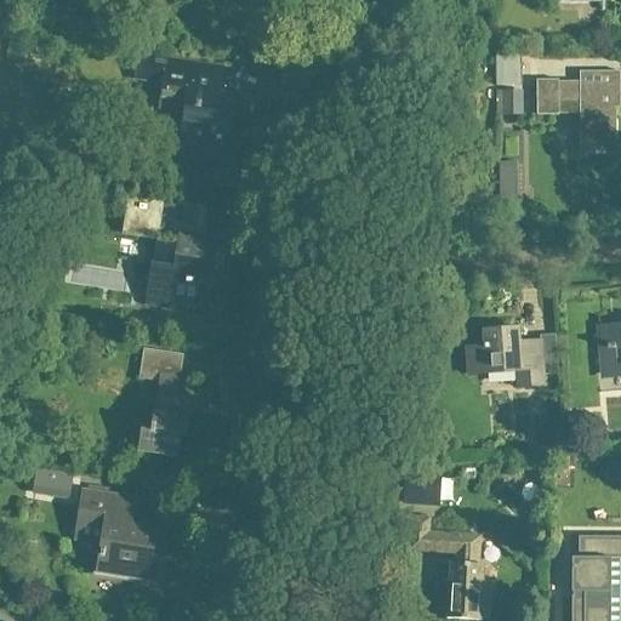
[(159,33),(142,30),(140,49),(157,51),(159,33)]
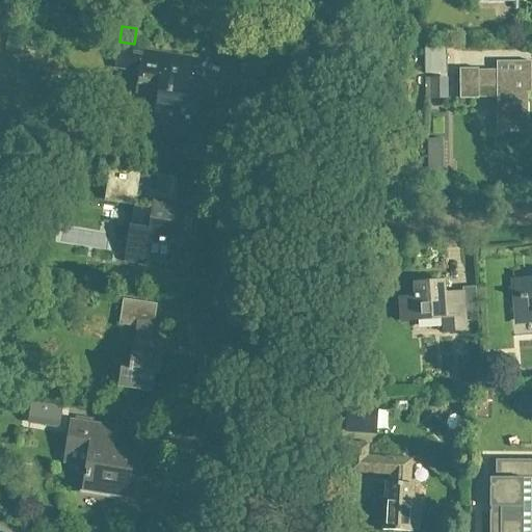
[(191,57),(117,47),(114,69),(139,73),(138,83),(135,97),(158,100),(153,133),(191,138),(198,82),(188,81),(191,57)]
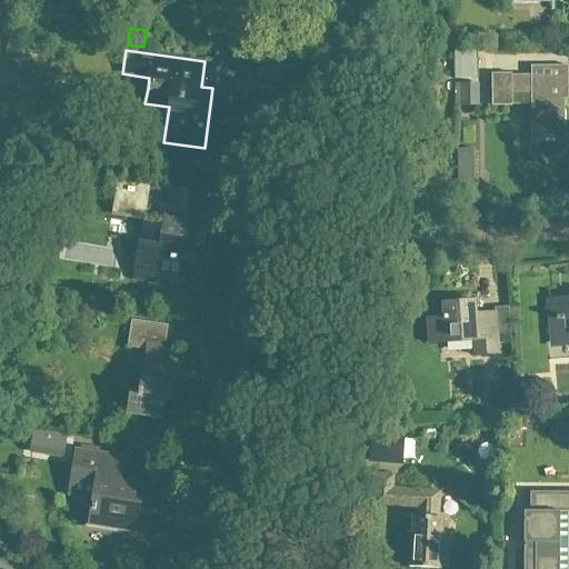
[(568,87),(568,66),(531,66),(531,73),(490,75),(491,106),(511,106),(511,95),(529,93),(530,133),(530,141),(563,141),(563,132),(562,87),(568,87)]
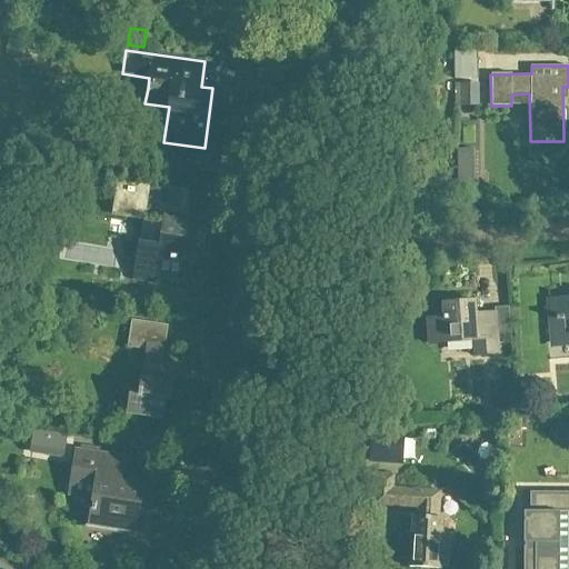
[(479,107),(479,83),(461,83),(461,106),(479,107)]
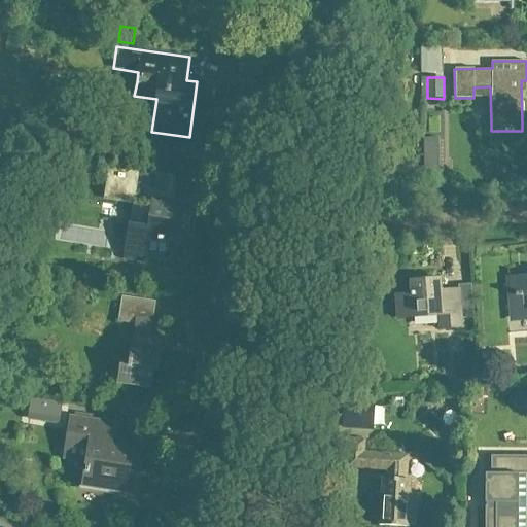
[(401,132),(388,131),(386,147),(399,149),(401,132)]
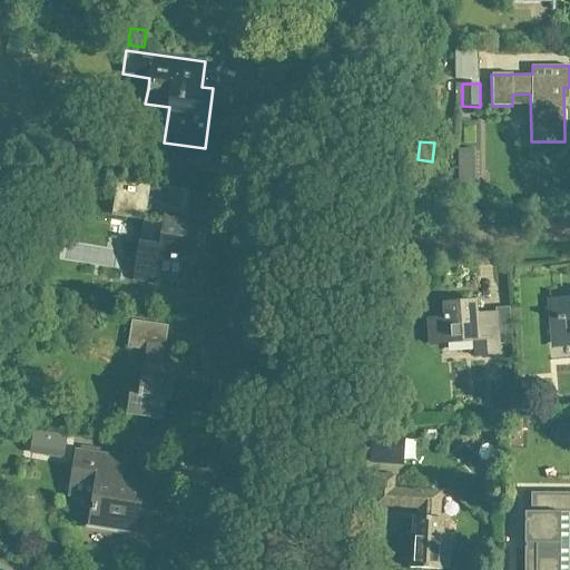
[(180,189),(128,180),(117,179),(111,216),(140,220),(131,279),(155,283),(156,277),(188,282),(198,222),(186,219),(190,190),(180,189)]
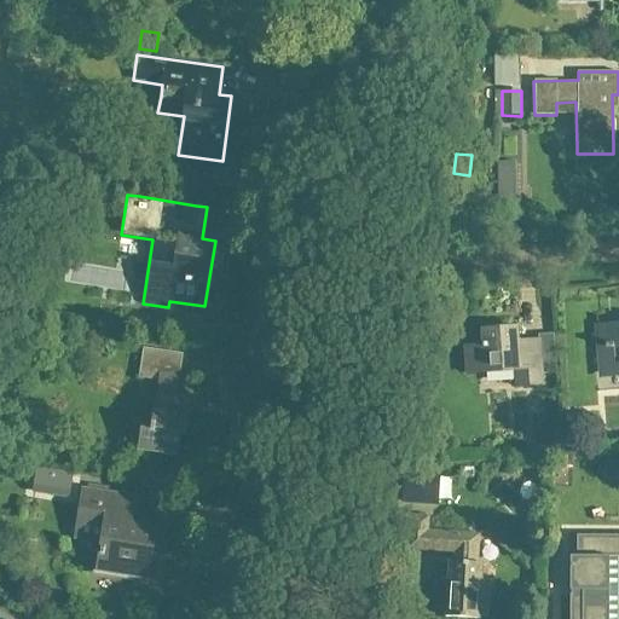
[(618,324),(596,327),(597,348),(596,348),(599,380),(618,376),(618,324)]
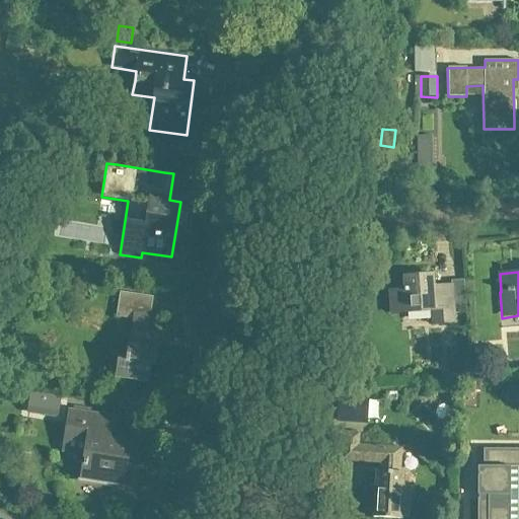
[(403,279),(404,291),(389,292),(391,315),(432,312),(433,325),(455,323),(454,315),(466,314),(463,280),(451,280),(451,287),(434,288),(433,276),(403,279)]
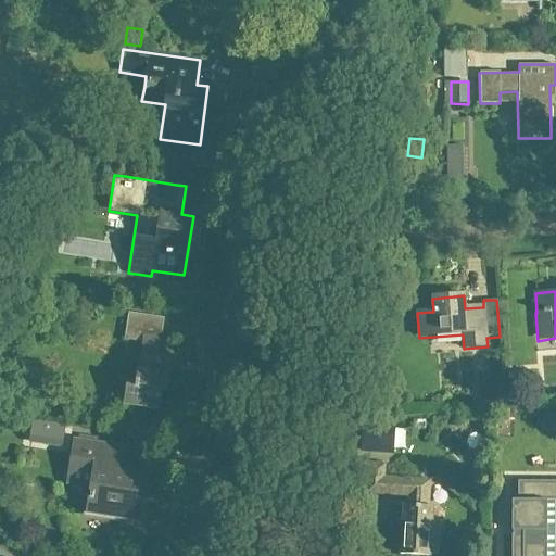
[(158,357),(163,319),(128,314),(125,335),(142,338),(136,384),(126,383),(123,406),(159,411),(162,390),(166,391),(171,359),(158,357)]
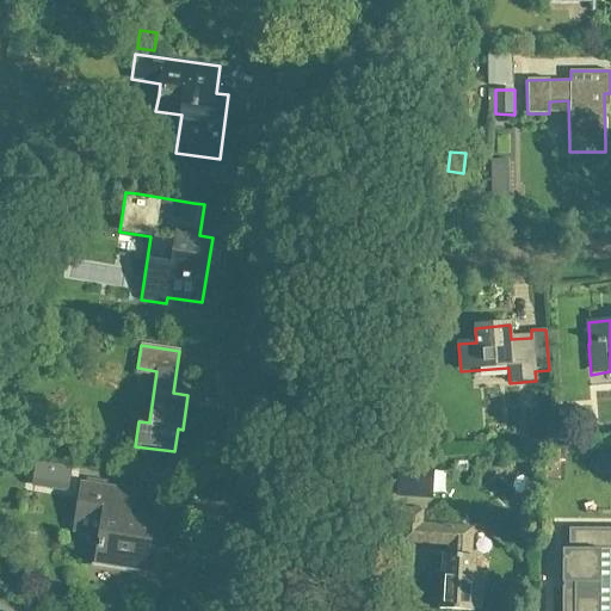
[(554,440),(525,443),(526,452),(556,450),(554,440)]
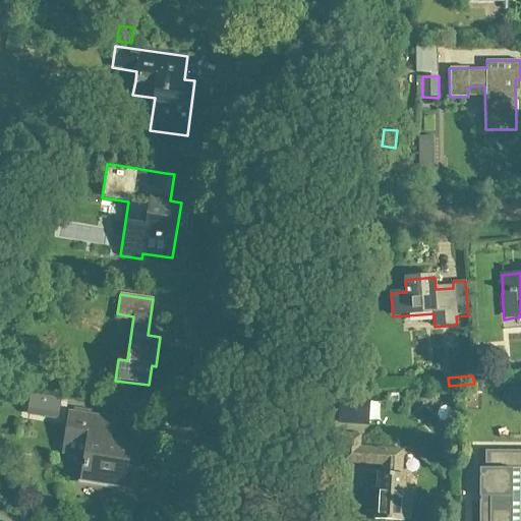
[(112,421),(70,414),(64,454),(88,457),(83,480),(128,488),(135,447),(108,443),(112,421)]
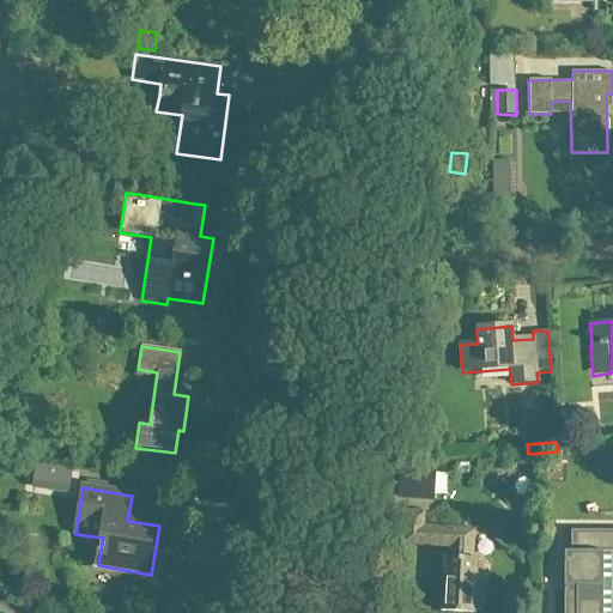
[(402,511),(400,545),(448,550),(447,557),(442,557),(437,611),(466,612),(472,612),(474,593),(483,593),(484,576),(477,575),(478,558),(471,558),(473,530),(420,526),(420,514),(402,511)]
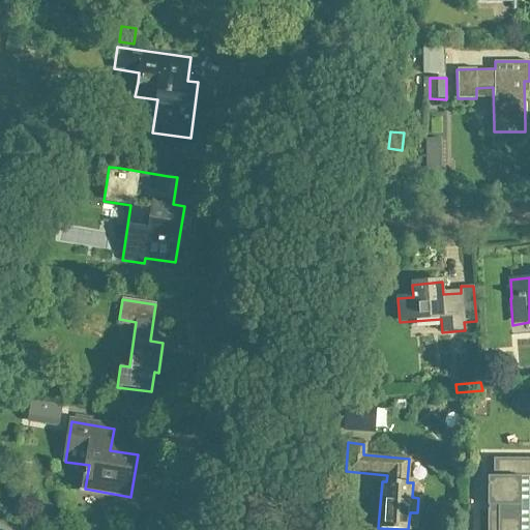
[(529,529),(529,458),(509,459),(509,476),(489,476),(488,529),(529,529)]
